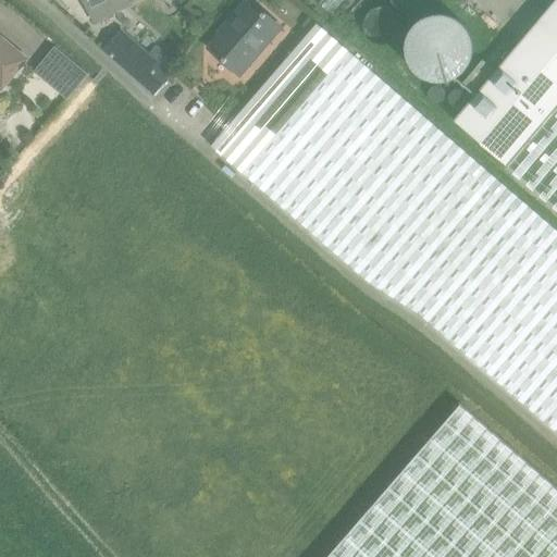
[(82,0),(87,9),(90,7),(96,19),(131,2),(130,0),(82,0)]
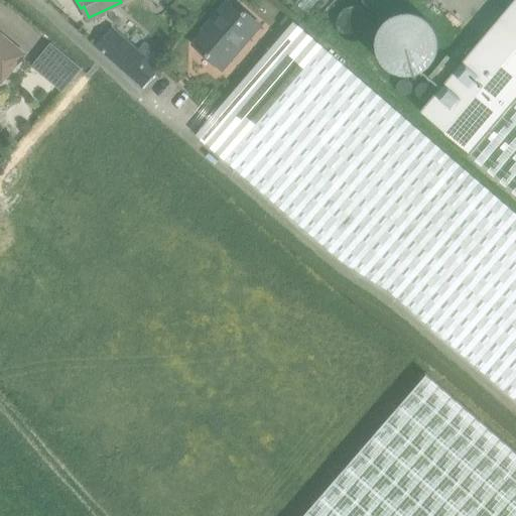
[(298,0),(296,4),(305,11),(314,0),(298,0)]
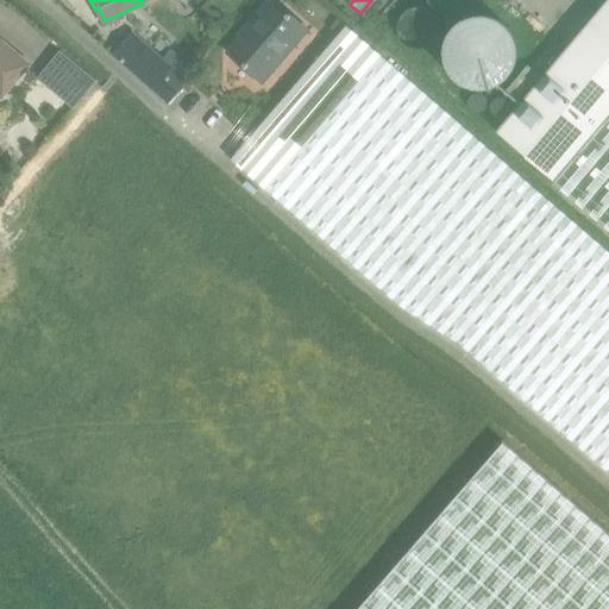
[(608,0),(497,133),(553,183),(608,230),(608,0)]
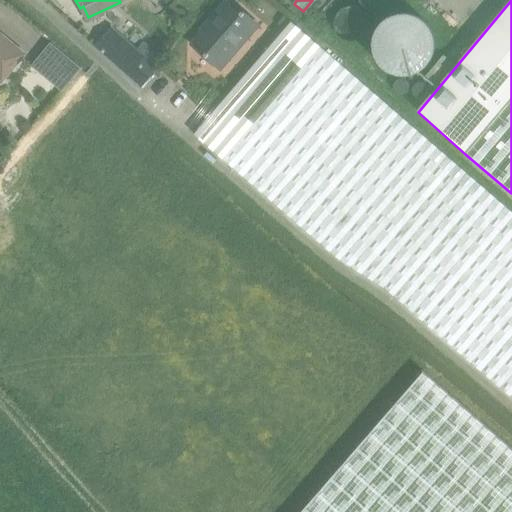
[(221,70),(258,28),(228,2),(208,25),(210,27),(193,46),(221,70)]
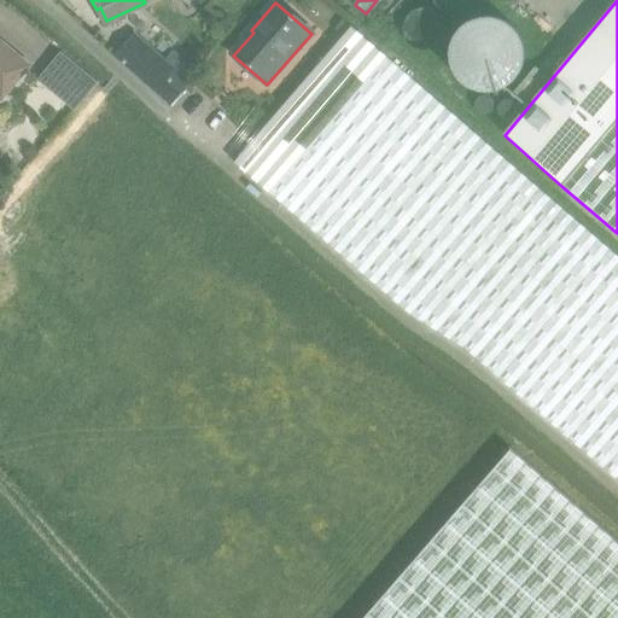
[(353,28),(234,164),(269,194),(388,59),(353,28)]
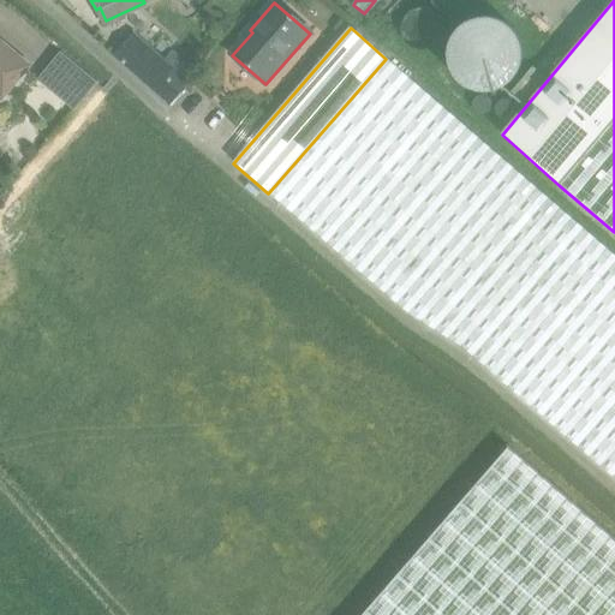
[(115,57),(168,103),(187,82),(179,73),(135,34),(115,57)]
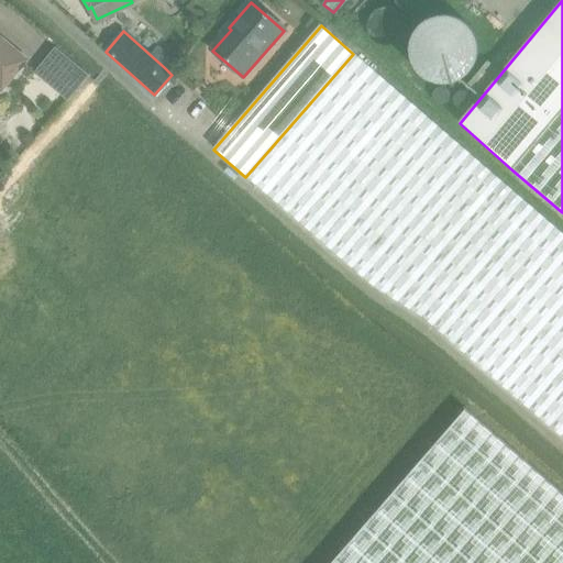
[(0,87),(3,90),(28,61),(0,37),(0,87)]
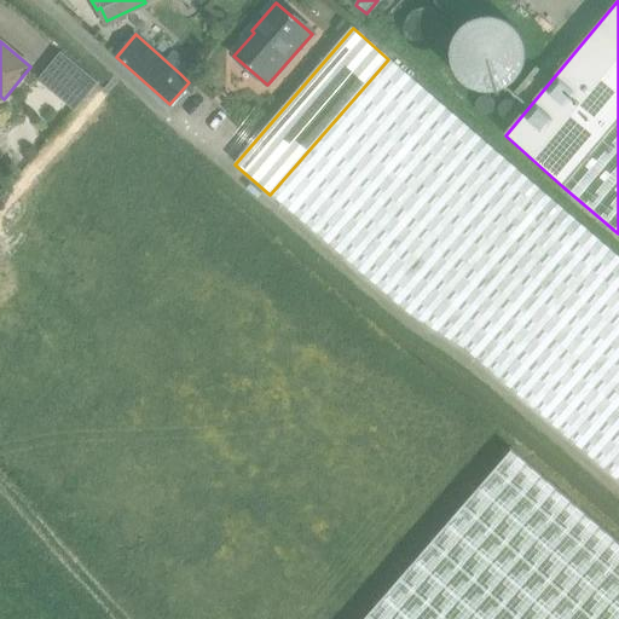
[(102,81),(63,50),(39,79),(77,110),(102,81)]
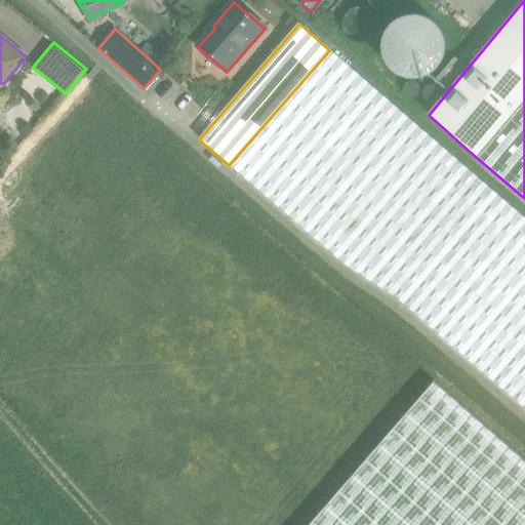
[(524,218),(519,213),(329,50),(229,165),(348,268),(396,297),(524,409),(524,218)]
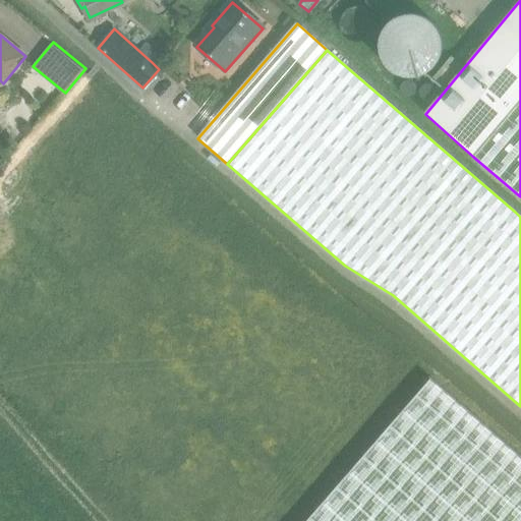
[(461,64),(451,56),(431,80),(441,88),(461,64)]
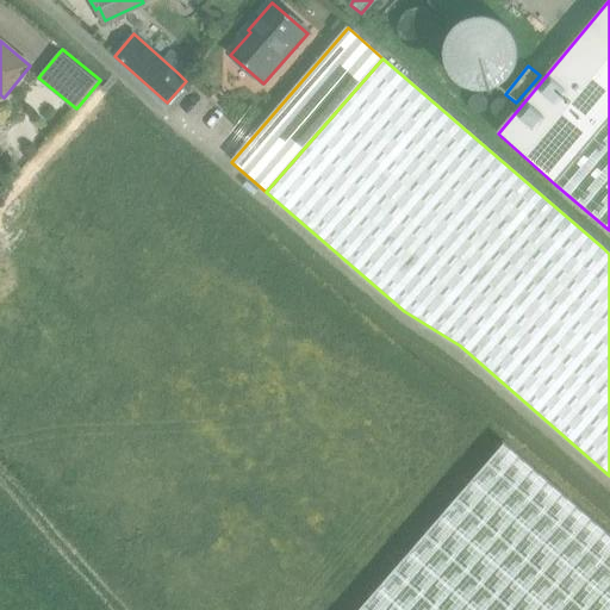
[(609,609),(609,534),(504,442),(358,609),(609,609)]
